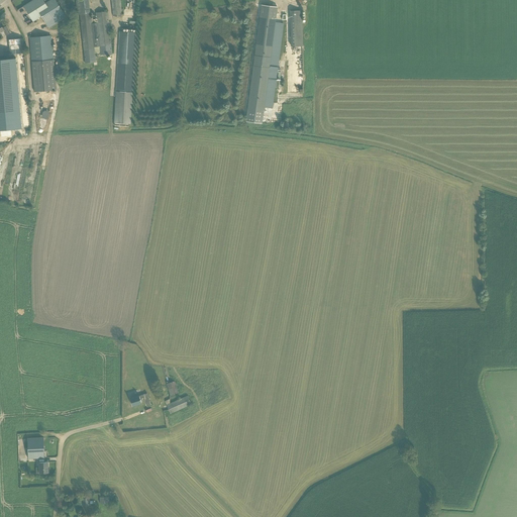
[(42,0),(33,0),(23,7),(33,22),(41,17),(46,25),(64,14),(55,0),(49,0),(44,3),(42,0)]
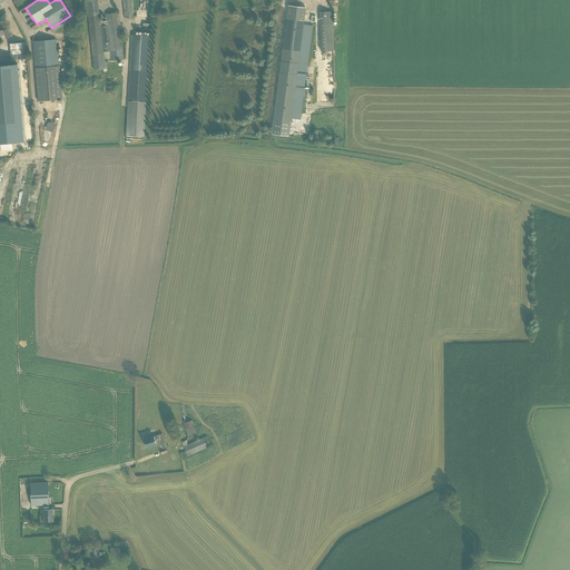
[(97,0),(82,0),(85,17),(87,16),(94,70),(106,69),(105,59),(104,52),(100,22),(97,0)]
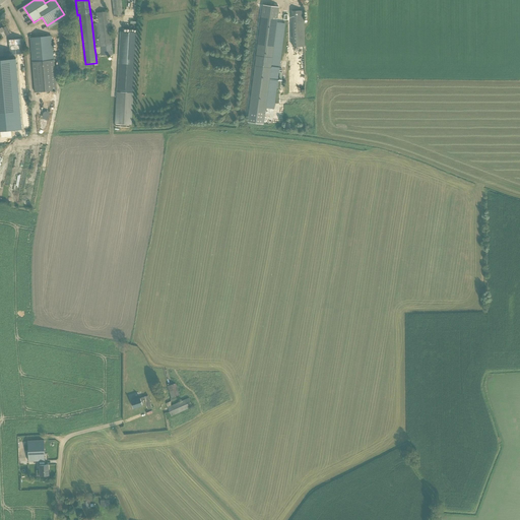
[(112,0),(114,16),(123,15),(120,0),(112,0)]
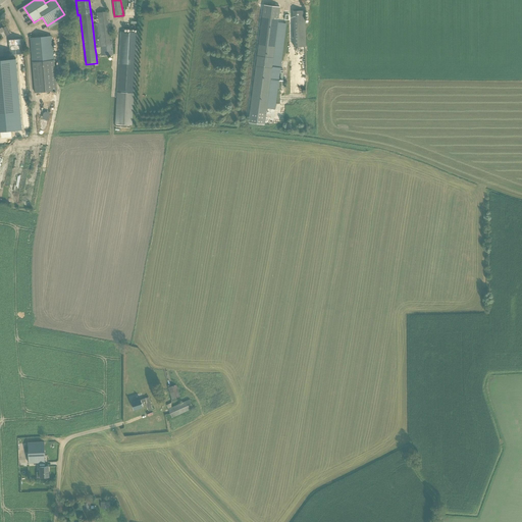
[(261,5),(248,123),(263,125),(265,108),(274,109),(277,81),(281,82),(282,70),(280,70),(285,23),(277,22),(278,7),(261,5)]
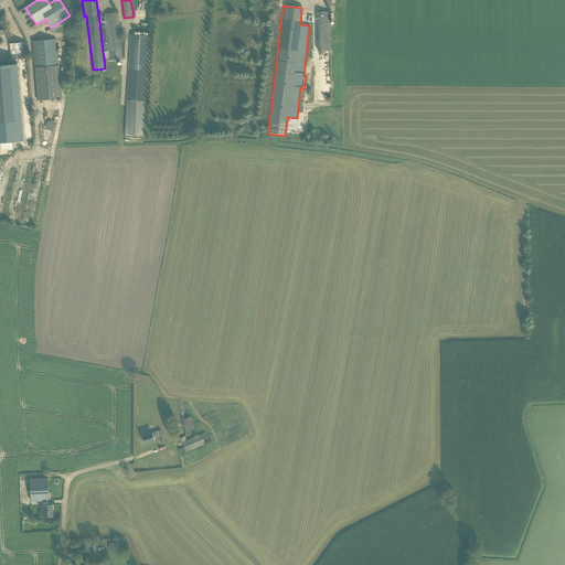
[(105,21),(99,22),(103,52),(104,59),(109,59),(109,61),(123,60),(117,12),(105,13),(105,21)]
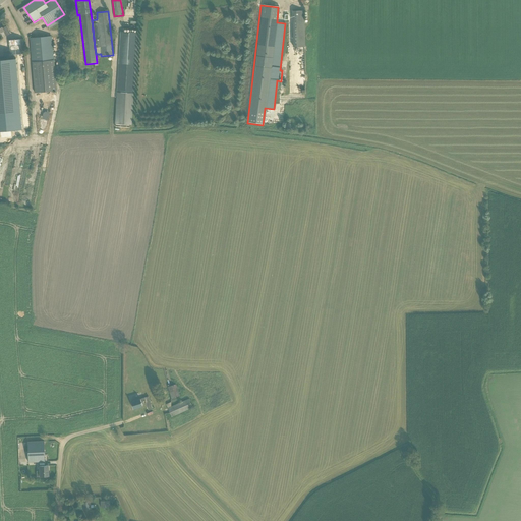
[(291,47),(305,47),(304,11),(291,11),(291,19),(291,47)]
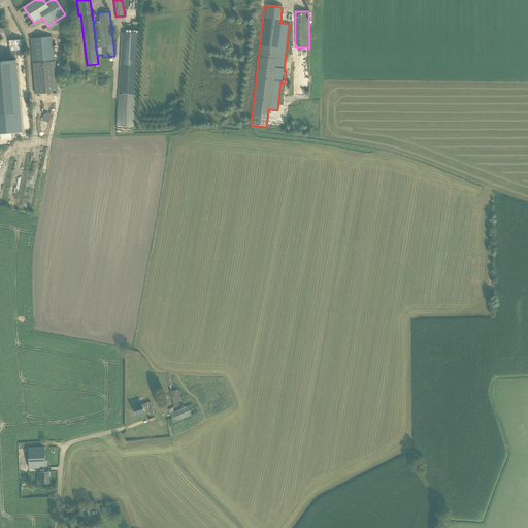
[(0,24),(0,34),(3,33),(5,36),(10,34),(6,26),(2,29),(0,24)]
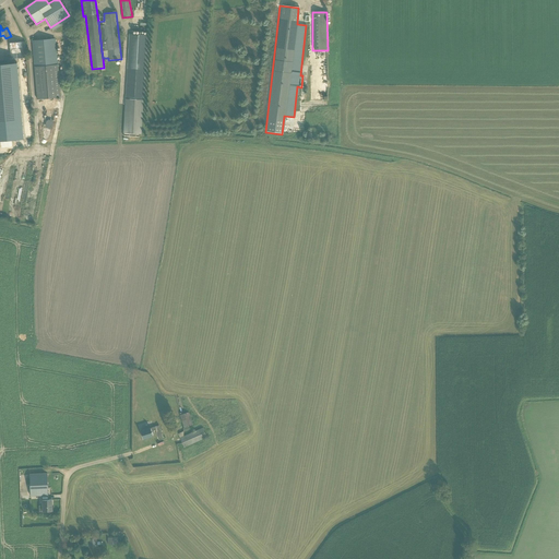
[(141,133),(146,35),(130,34),(126,99),(123,137),(139,138),(139,132),(141,133)]
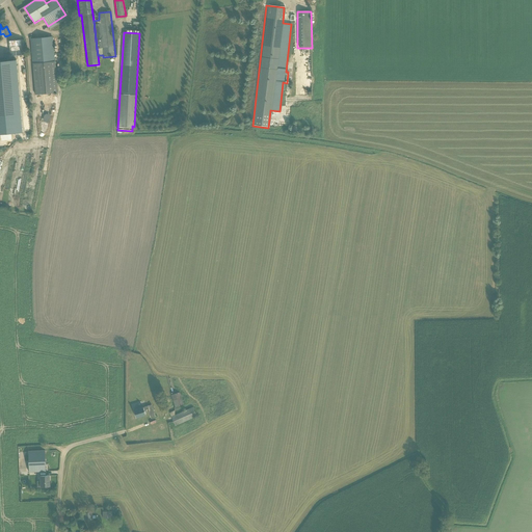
[(30,40),(35,95),(57,94),(55,61),(54,61),(52,37),(30,40)]
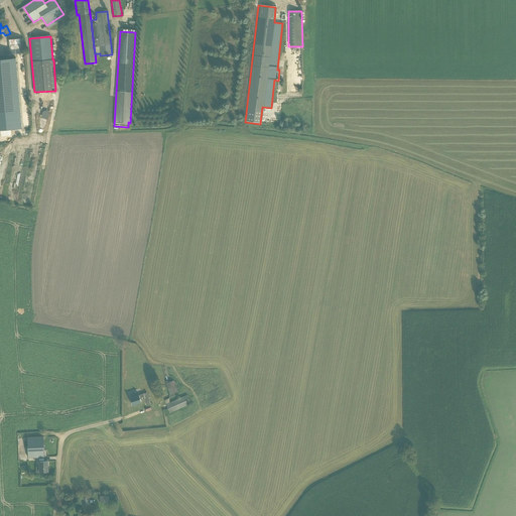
[(0,130),(10,129),(5,61),(11,61),(16,129),(31,127),(23,38),(8,40),(9,55),(0,55),(0,130)]
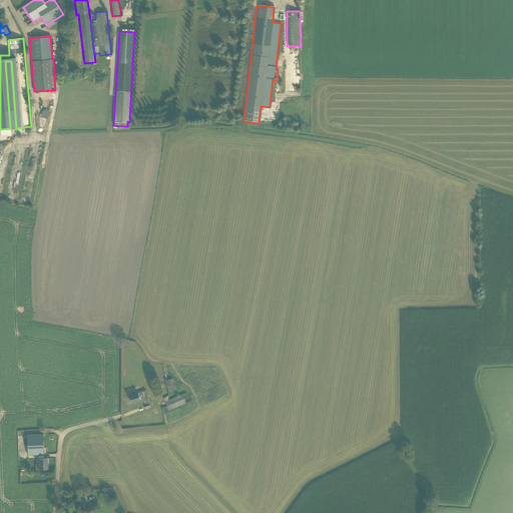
[(173,378),(165,381),(168,392),(176,390),(173,378)]
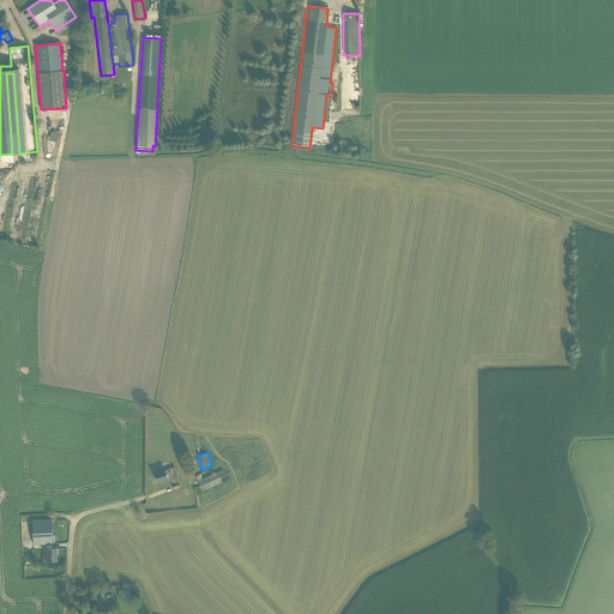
[(166,470),(155,474),(157,482),(168,479),(167,475),(173,473),(174,483),(179,482),(175,468),(166,470)]
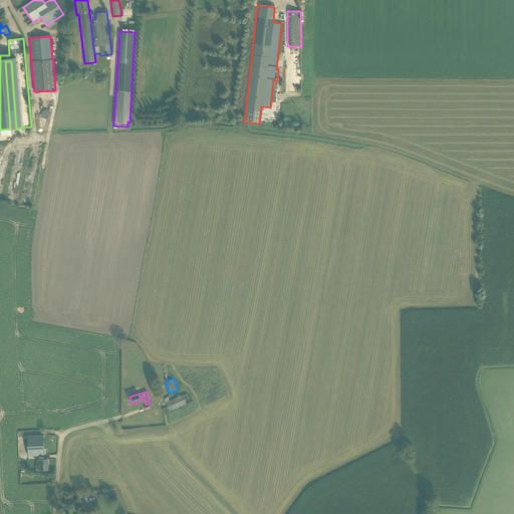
[(169,412),(174,410),(190,403),(186,394),(166,403),(169,412)]
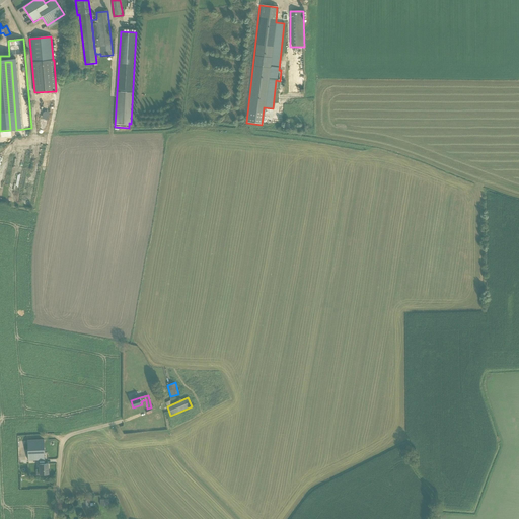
[(44,440),(27,440),(28,461),(45,460),(44,440)]
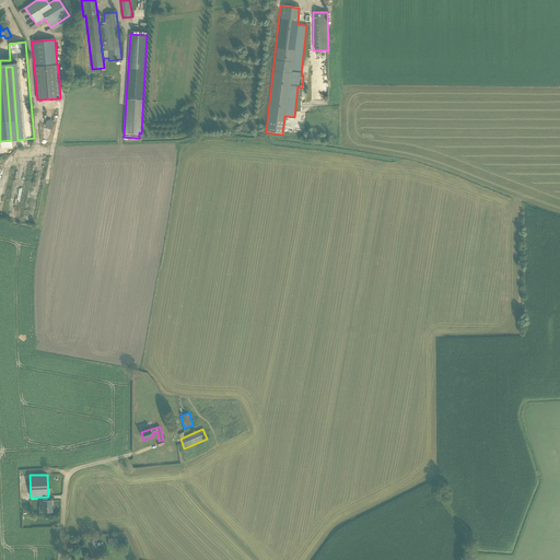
[(53,512),(51,501),(42,501),(43,513),(53,512)]
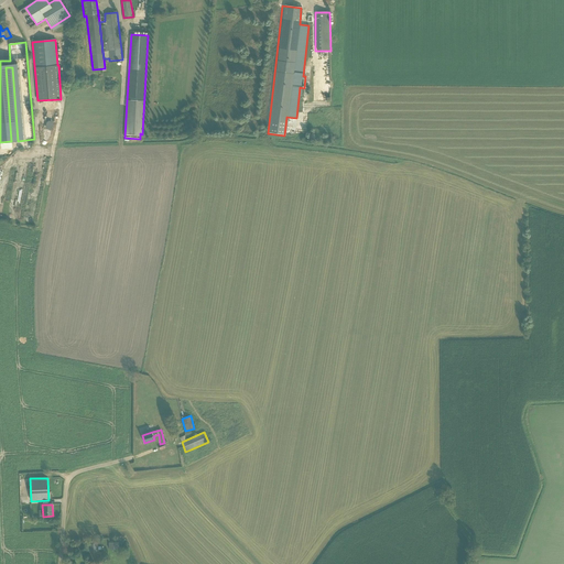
[(98,550),(88,551),(89,562),(104,561),(104,552),(99,552),(99,551),(98,551),(98,550)]
